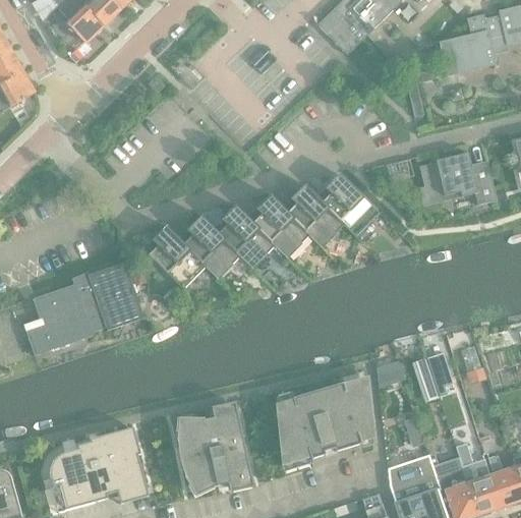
[(61,8),(69,0),(53,0),(61,8)]
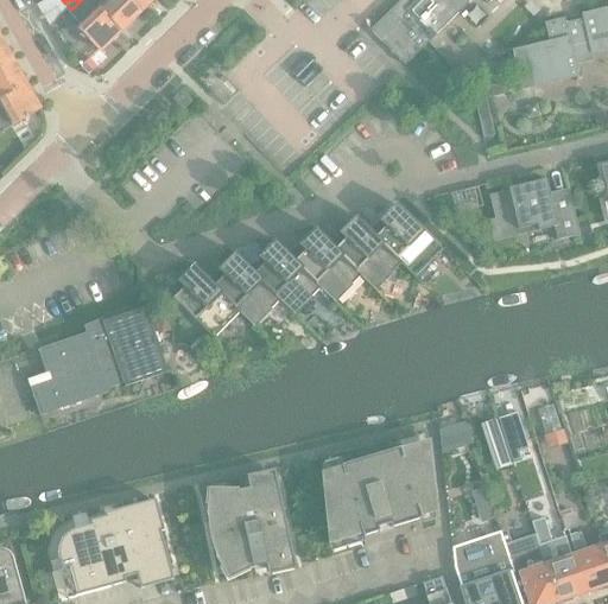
[(92,0),(96,5),(96,6),(119,29),(138,10),(128,0),(92,0)]
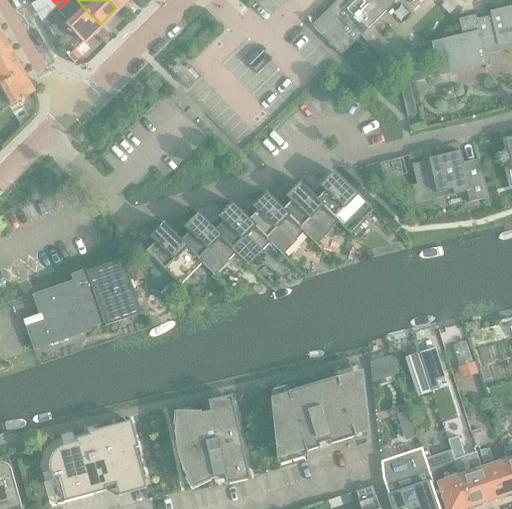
[(108,0),(116,8),(123,0),(108,0)]
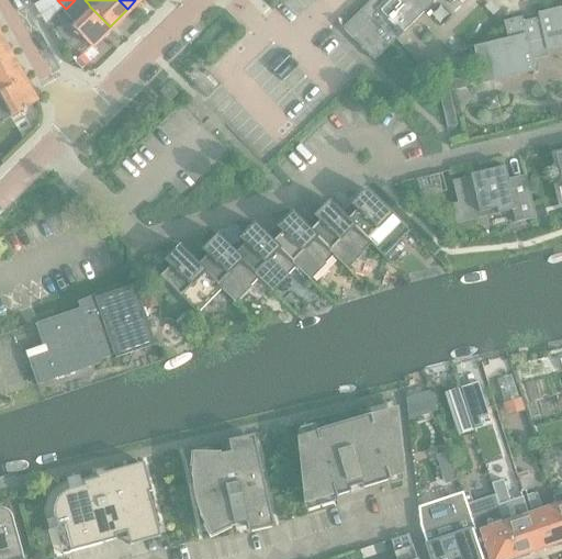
[(451,0),(367,0),(343,24),(375,57),(433,0),(451,0)]
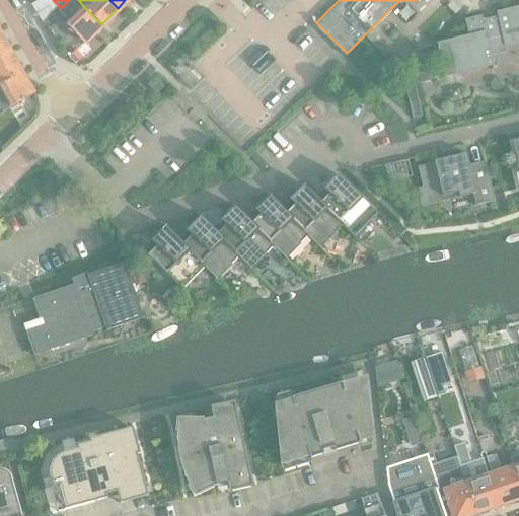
[(518,3),(496,9),(497,13),(483,17),(480,13),(464,17),(468,32),(437,40),(445,74),(494,62),(490,45),(504,42),(504,43),(518,39),(518,3)]
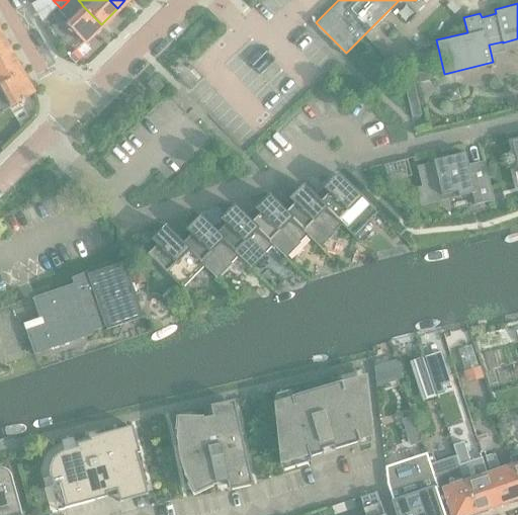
[(83,43),(101,24),(82,5),(64,22),(83,43)]
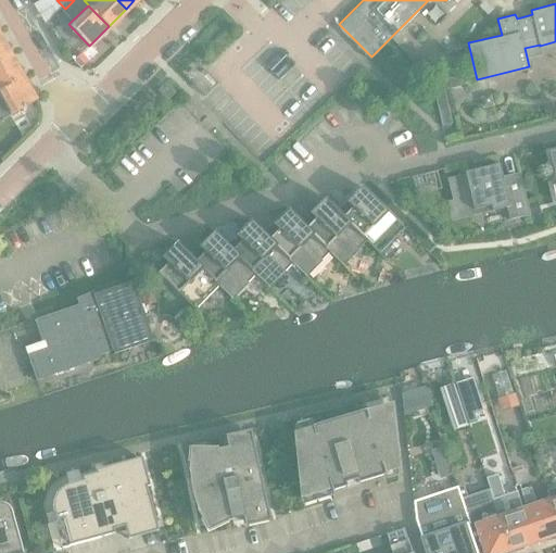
[(0,59),(13,52),(0,30),(0,59)]
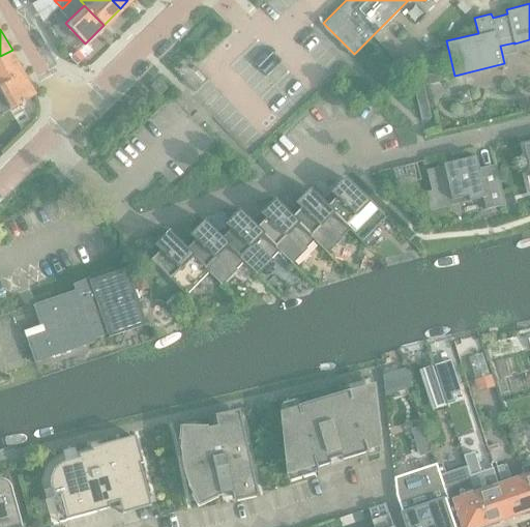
[(0,56),(0,84),(24,70),(12,50),(0,56)]
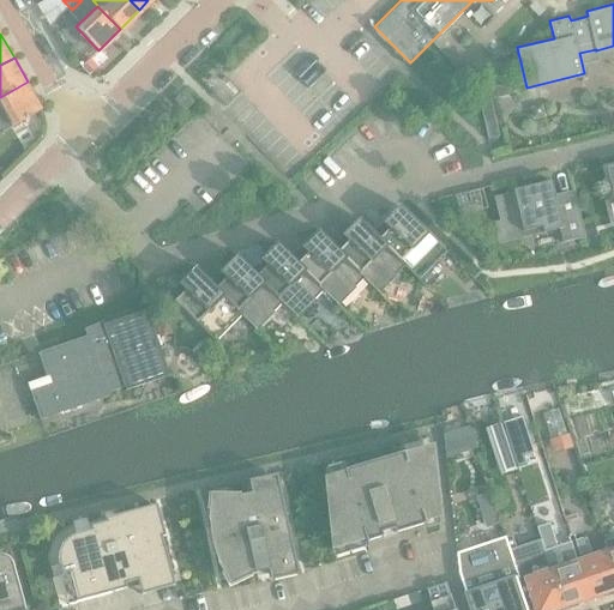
[(0,126),(1,130),(42,106),(28,82),(0,97),(0,126)]
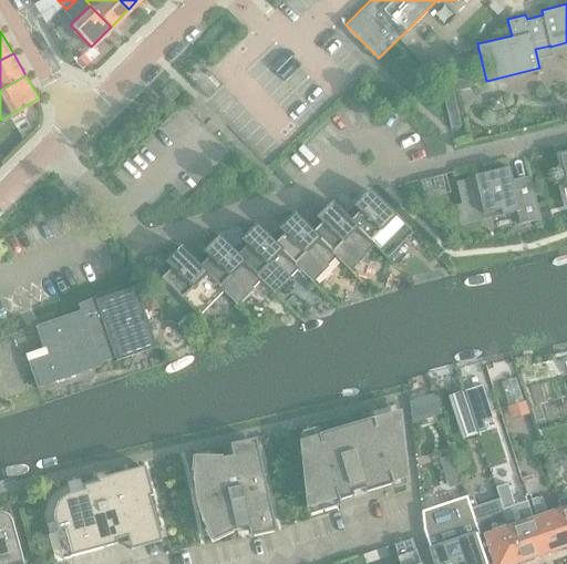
[(453,89),(471,84),(468,75),(441,81),(452,126),(462,124),(453,89)]
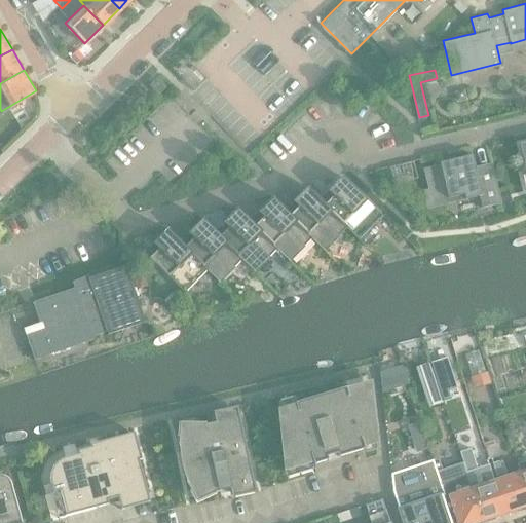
[(156,97),(163,89),(155,80),(148,87),(156,97)]
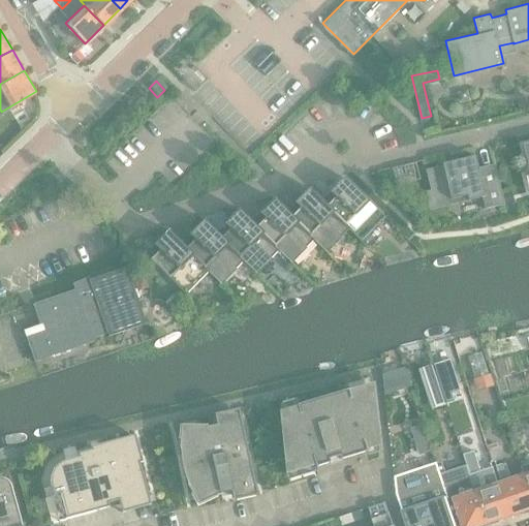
[(479,172),(475,153),(442,161),(442,163),(426,167),(431,188),(426,189),(430,208),(483,194),(485,206),(504,202),(496,167),(479,172)]
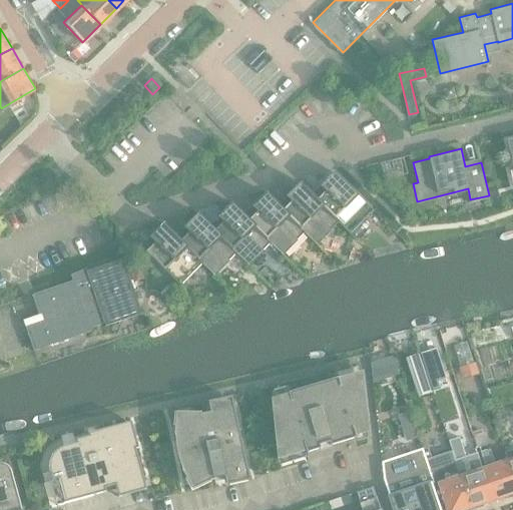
[(329,183),(317,195),(316,196),(339,218),(338,218),(351,230),(373,206),(335,170),(325,180),(329,183)]
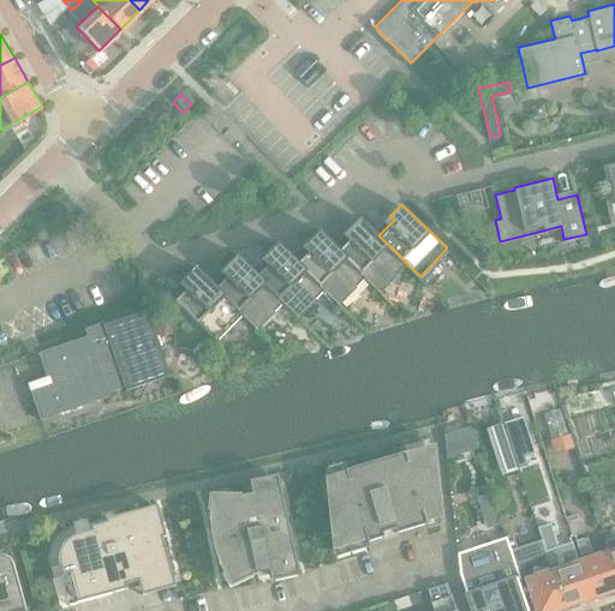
[(380,289),(405,262),(406,262),(378,235),(380,234),(360,216),(348,229),(353,233),(339,247),(338,249),(365,274),(364,275),(380,289)]
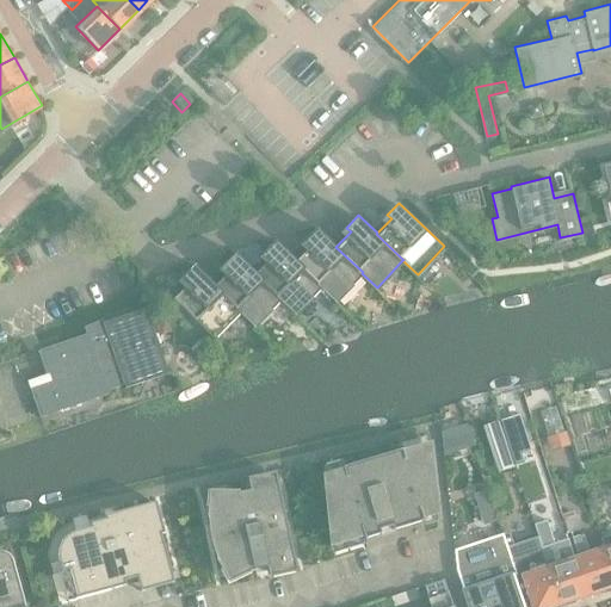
[(309,245),(296,259),(295,259),(322,285),(321,285),(337,299),(362,273),(363,272),(335,247),(337,246),(318,228),(306,240),(309,245)]
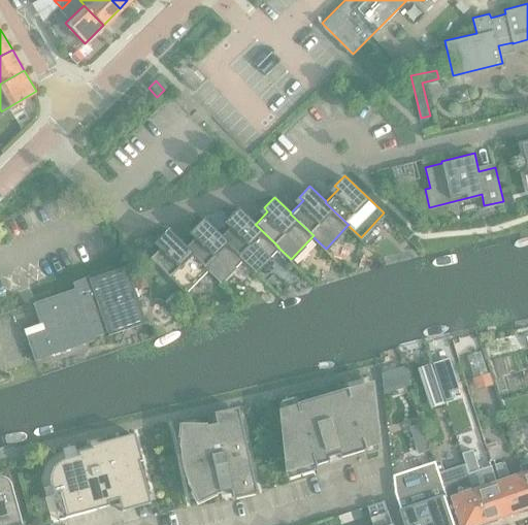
[(232,222),(221,234),(220,235),(243,257),(242,258),(256,270),(277,247),(278,247),(255,224),(256,224),(239,207),(229,219),(232,222)]
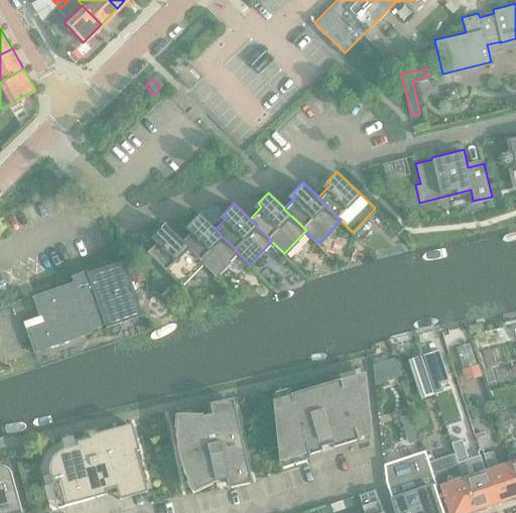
[(192,228),(181,240),(180,240),(204,262),(203,263),(215,274),(237,252),(238,251),(215,230),(216,229),(200,214),(189,224),(192,228)]
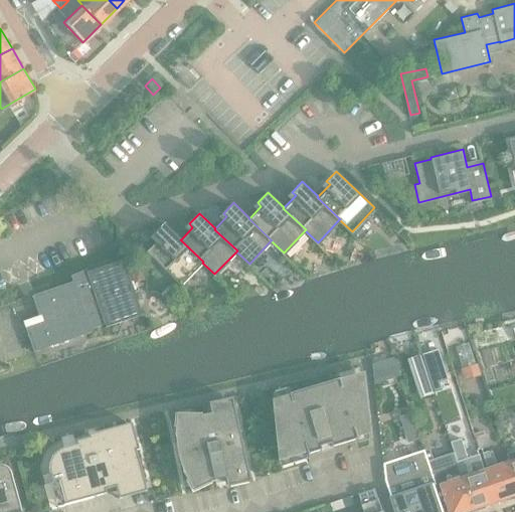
[(180,285),(202,263),(203,262),(180,239),(181,239),(165,224),(155,234),(158,237),(146,251),(180,285)]
